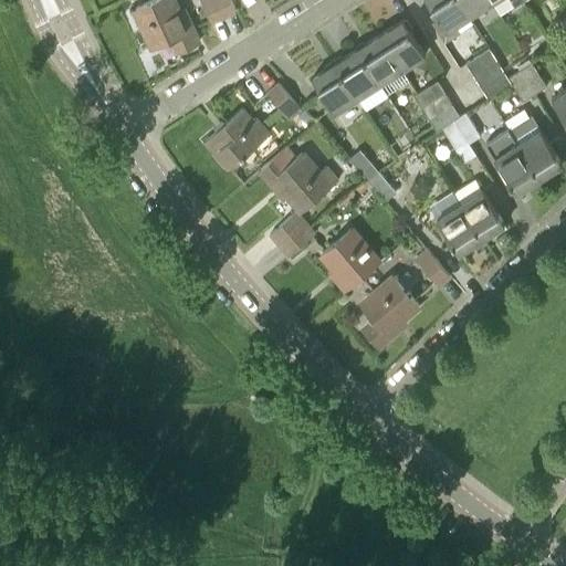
[(173,0),(149,0),(136,7),(155,48),(173,39),(179,52),(198,43),(187,19),(182,20),(173,0)]
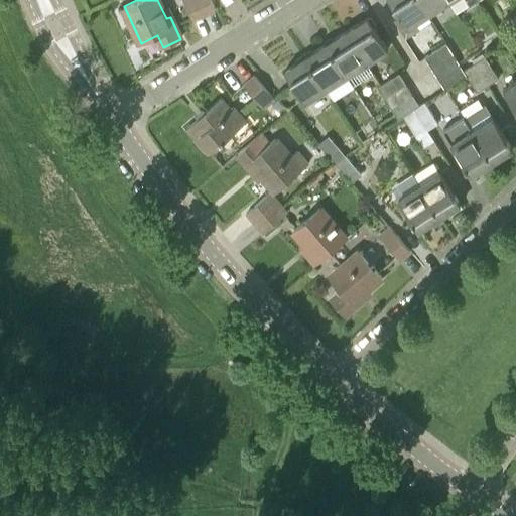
[(183,0),(191,19),(215,9),(210,0),(183,0)]
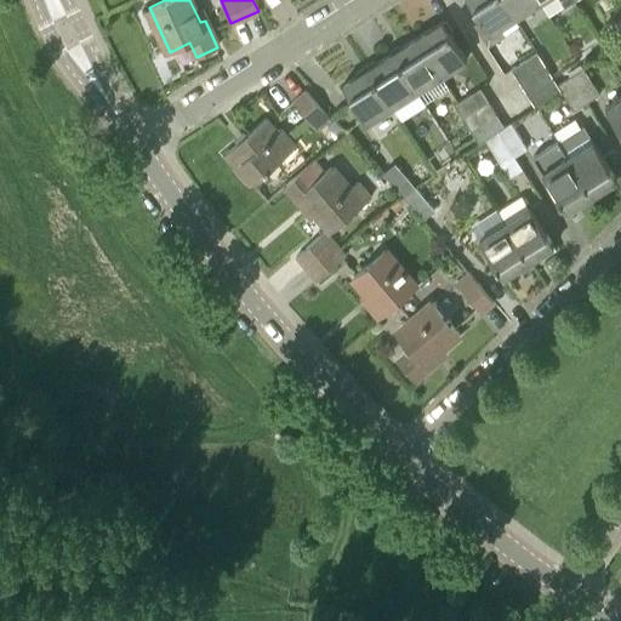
[(468,0),(490,33),(516,17),(503,0),(468,0)]
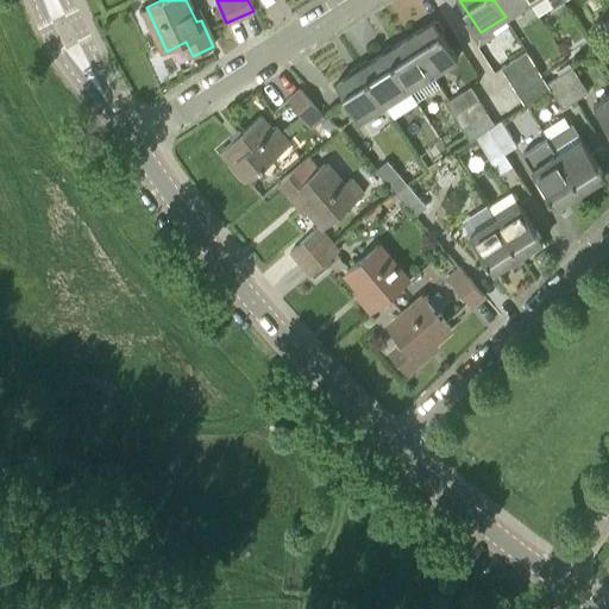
[(494,0),(506,17),(529,1),(528,0),(494,0)]
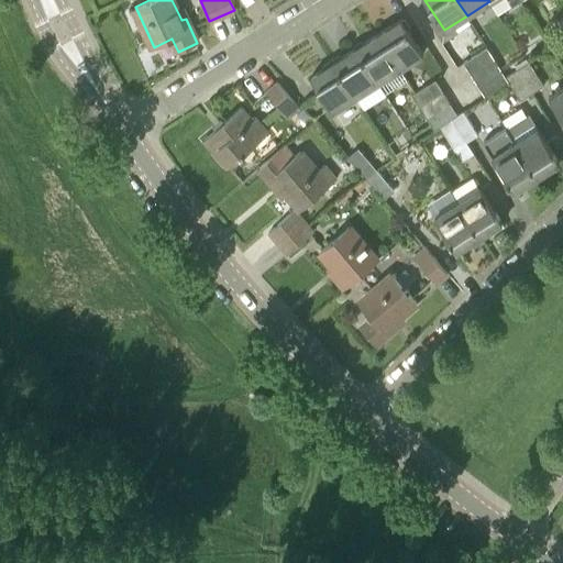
[(378,33),(400,68),(423,54),(401,19),(378,33)]
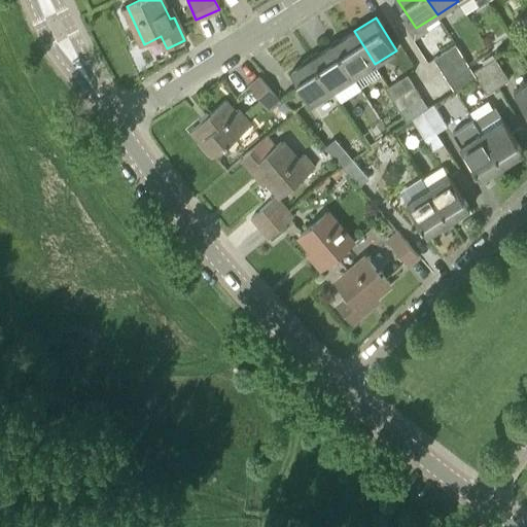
[(332,44),(353,77),(375,64),(354,31),(332,44)]
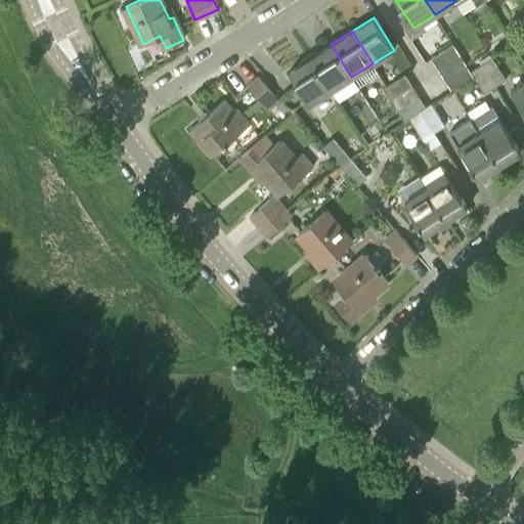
[(331,44),(310,57),(331,90),(351,77),(331,44)]
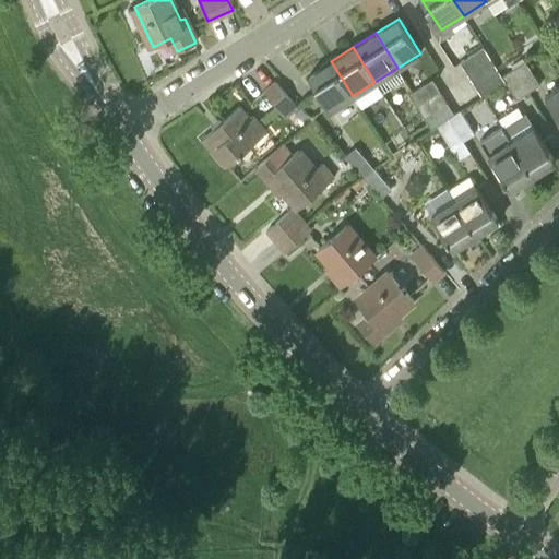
[(468,73),(490,59),(483,47),(461,61),(468,73)]
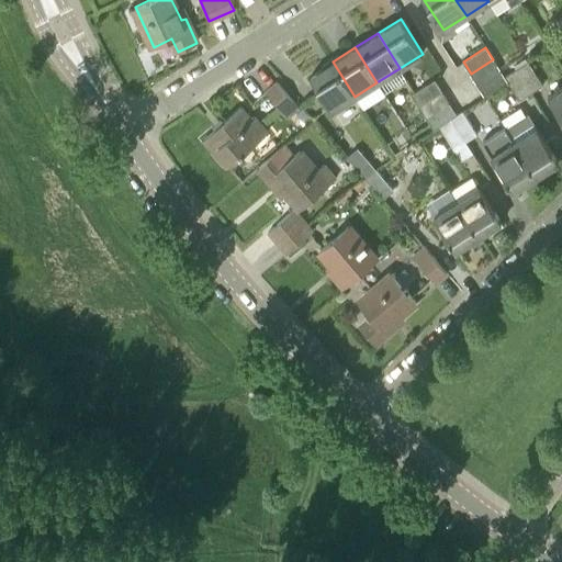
[(479,85),(501,71),(493,59),(471,74),(479,85)]
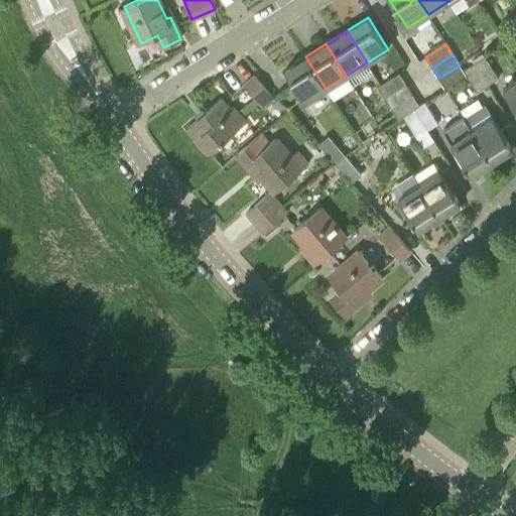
[(326,89),(305,56),(284,70),(305,102),(326,89)]
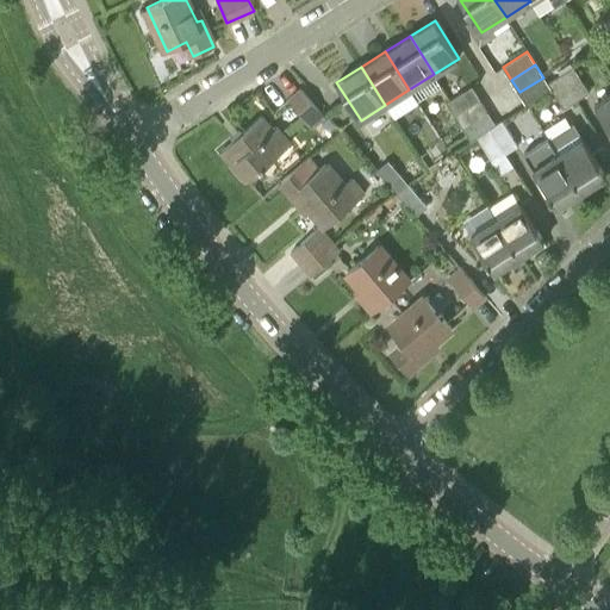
[(572,67),(559,75),(576,101),(589,93),(572,67)]
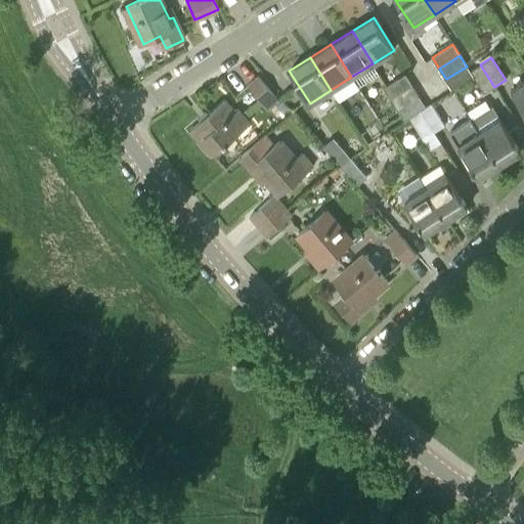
[(470,72),(473,77),(484,93),(494,87),(480,64),(470,72)]
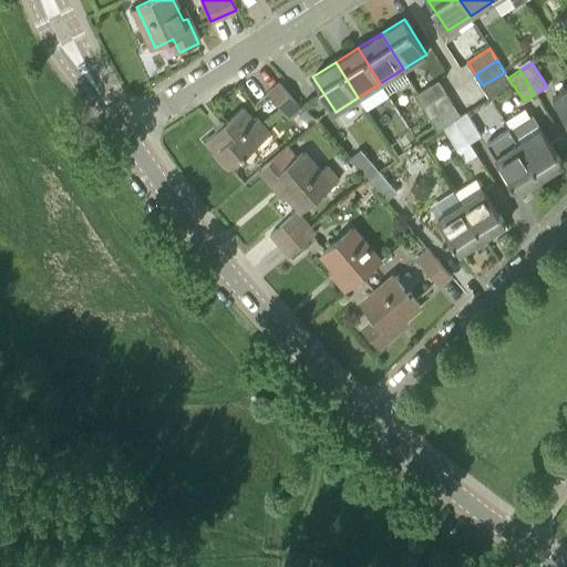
[(491,98),(512,83),(508,78),(505,72),(483,85),(491,98)]
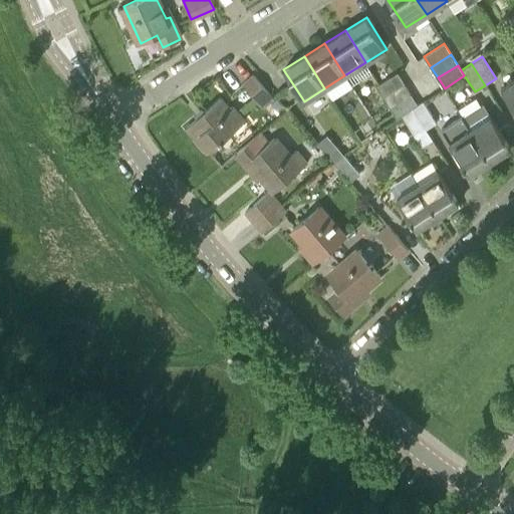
[(383,97),(405,84),(398,73),(376,86),(383,97)]
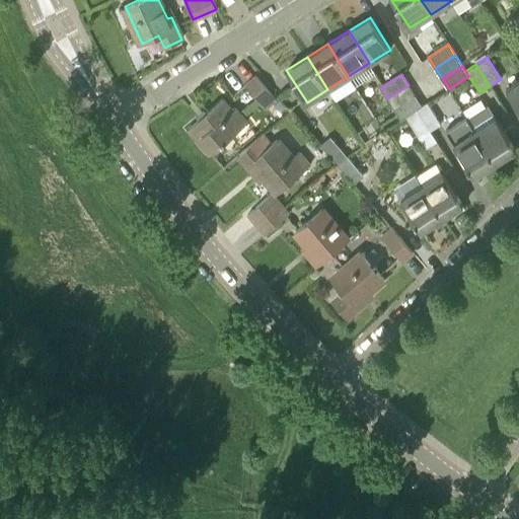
[(276,98),(256,76),(245,85),(265,107),(276,98)]
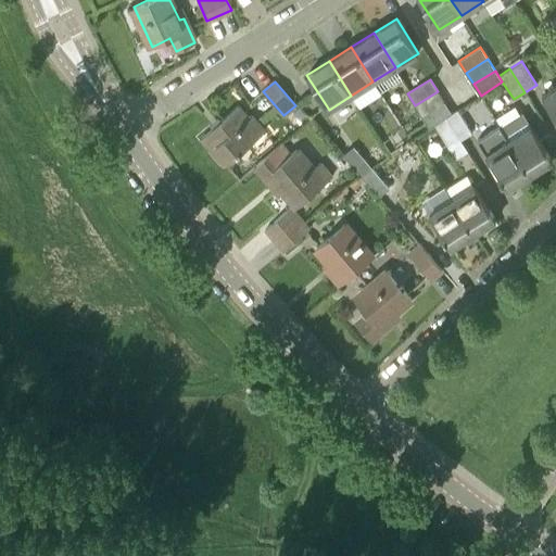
[(555,87),(542,96),(555,116),(555,87)]
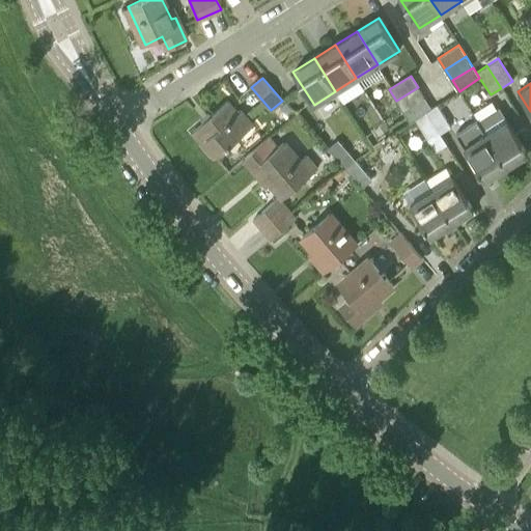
[(396,101),(403,112),(425,98),(418,87),(396,101)]
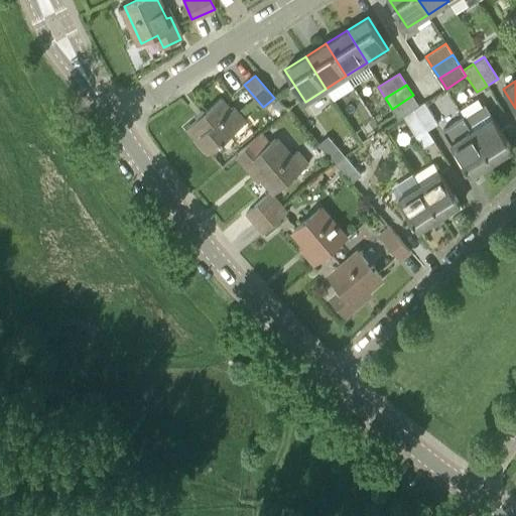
[(413,95),(392,109),(399,120),(404,116),(415,109),(420,106),(419,104),(413,95)]
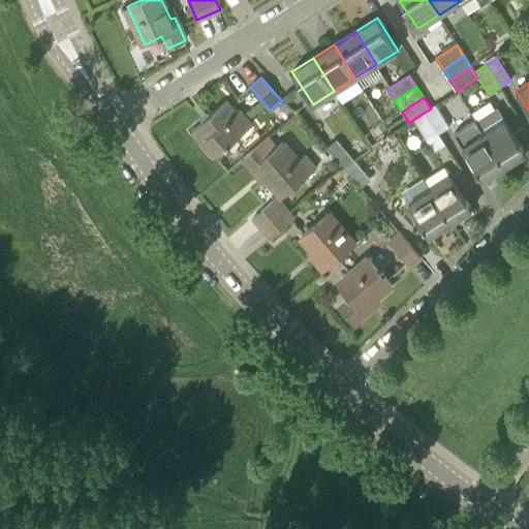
[(236,112),(226,101),(192,130),(203,142),(207,137),(219,152),(251,124),(238,110),(236,112)]
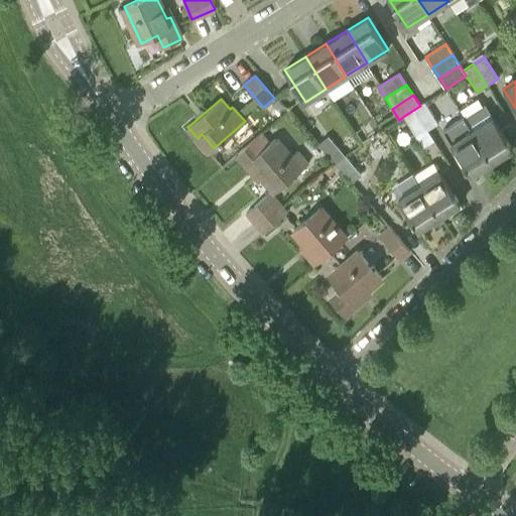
[(424,101),(419,104),(420,106),(415,109),(427,130),(438,123),(424,101)]
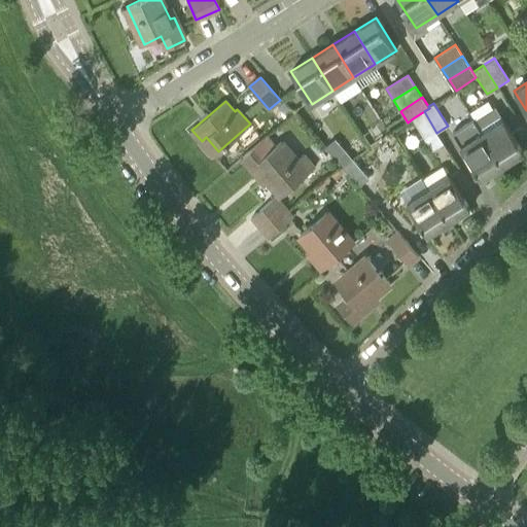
[(443,143),(436,133),(424,111),(413,118),(426,140),(432,150),(443,143)]
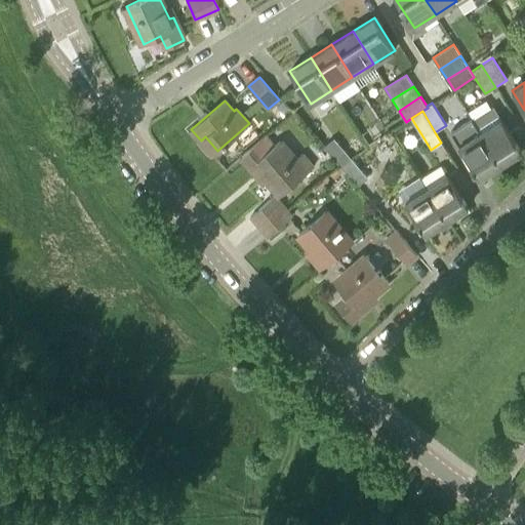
[(450,132),(479,177),(501,164),(481,132),(480,132),(472,119),(450,132)]
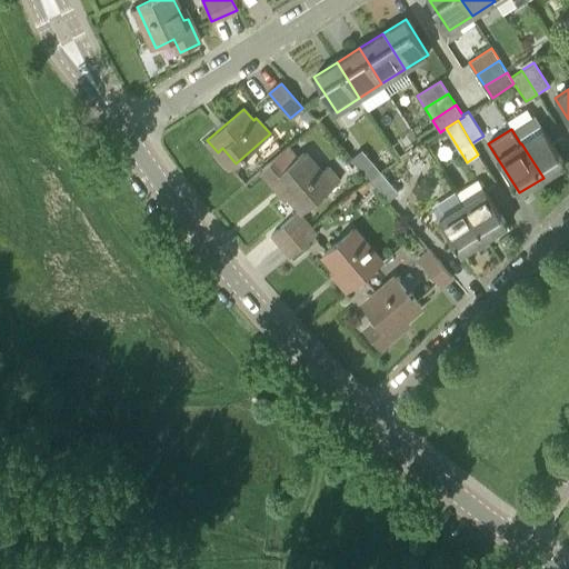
[(521,143),(543,178),(566,163),(543,129),(521,143)]
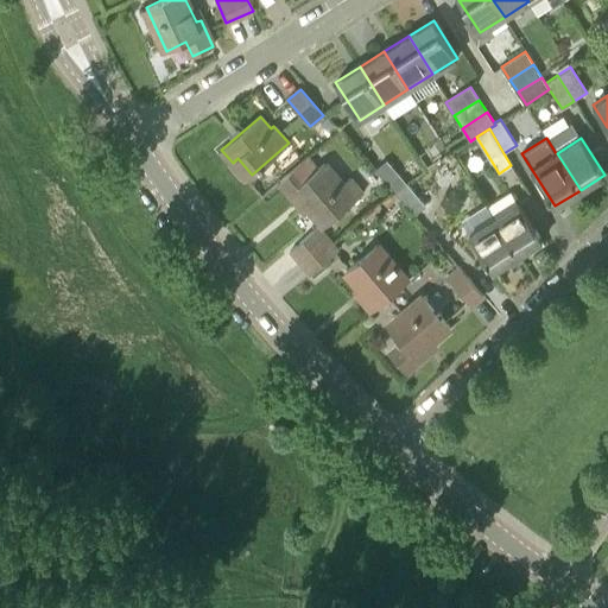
[(298,201),(303,198),(325,225),(365,191),(352,176),(342,184),(323,163),(317,168),(306,156),(280,179),(298,201)]
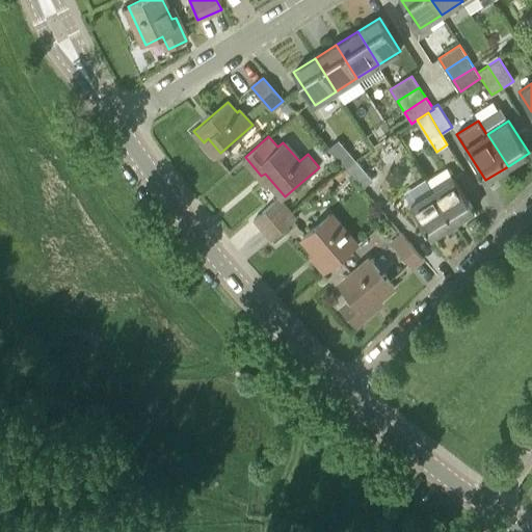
[(328,149),(345,168),(355,159),(338,139),(328,149)]
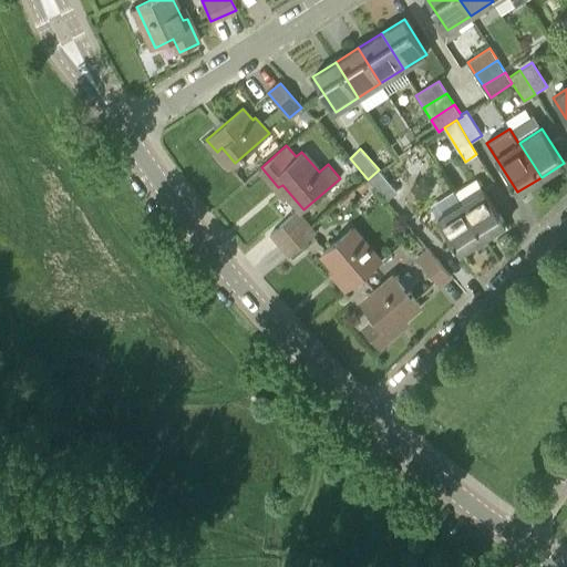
[(379,169),(368,179),(385,199),(397,191),(379,169)]
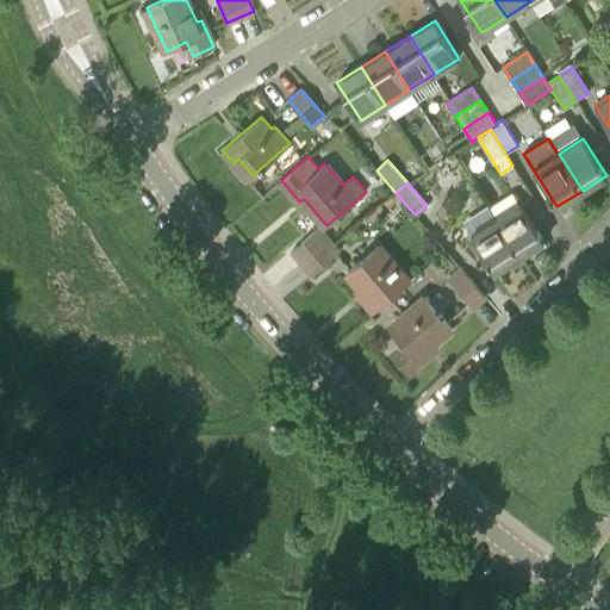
[(520,256),(545,240),(521,203),(496,218),(520,256)]
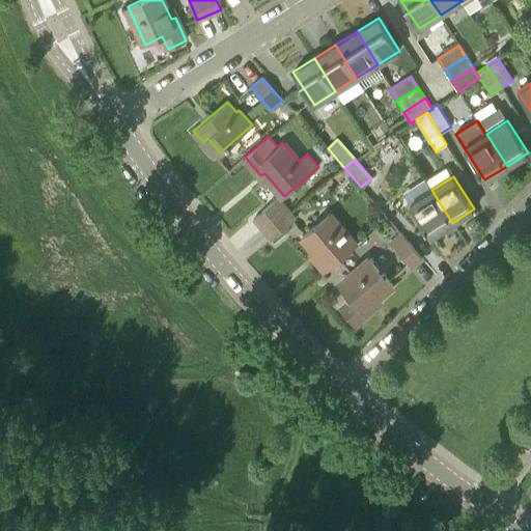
[(430,236),(452,223),(431,190),(410,204),(430,236)]
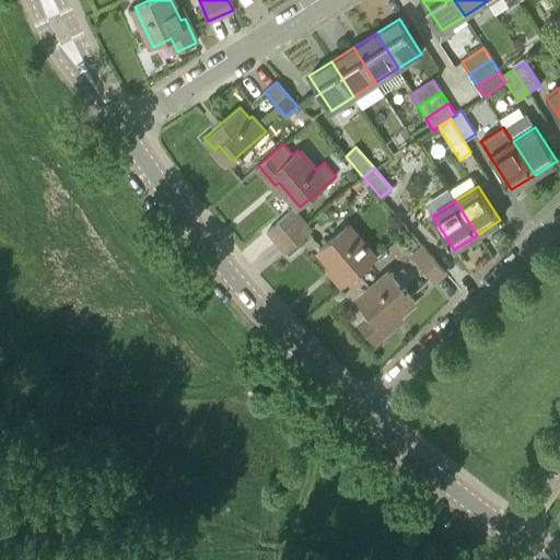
[(268,230),(277,241),(301,221),(292,210),(268,230)]
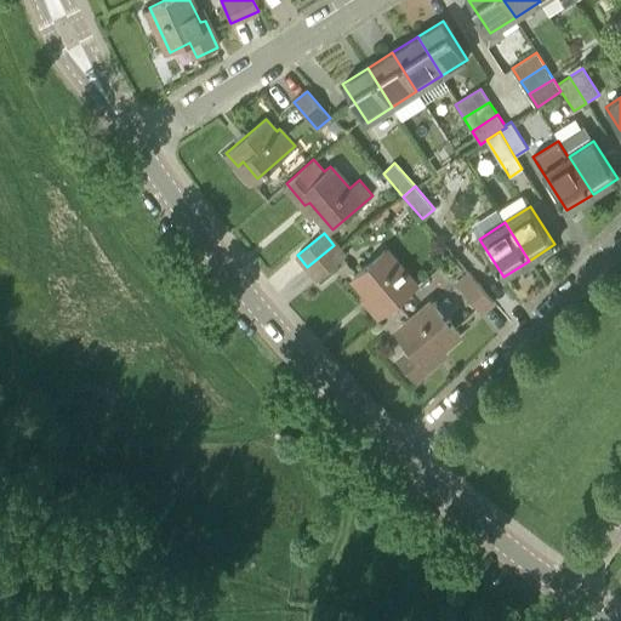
[(334,245),(307,267),(318,279),(345,256),(334,245)]
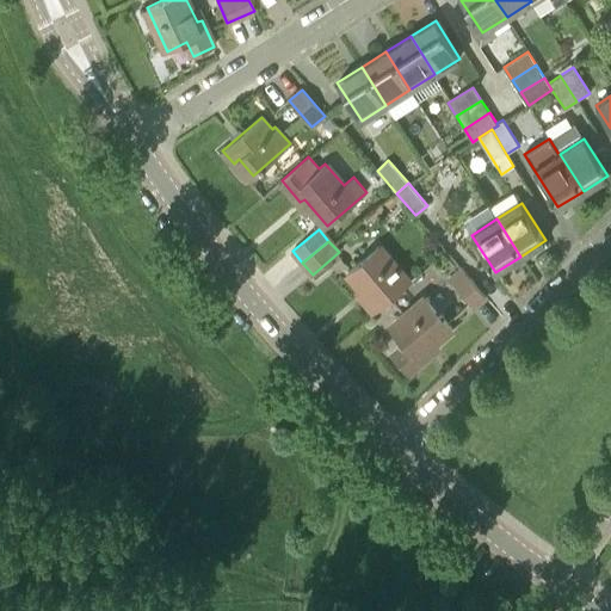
[(378,246),(347,271),(380,308),(409,283),(378,246)]
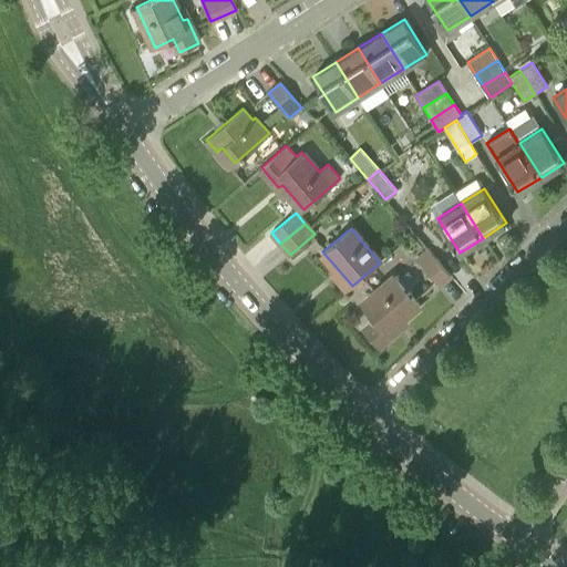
[(418,259),(439,285),(451,275),(430,249),(418,259)]
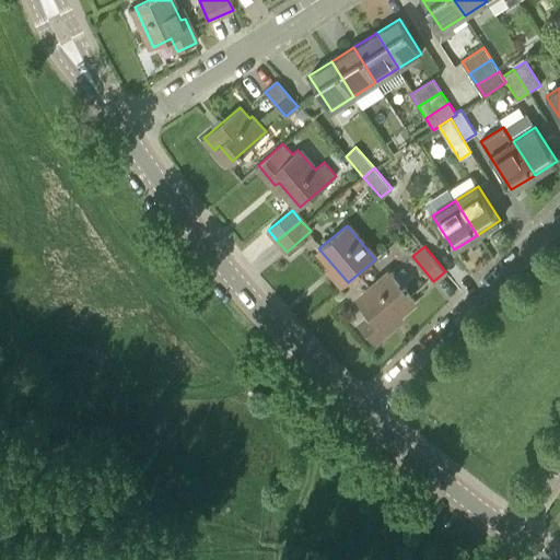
[(389,321),(415,300),(391,271),(358,301),(371,316),(360,326),(372,341),(392,324),(389,321)]
